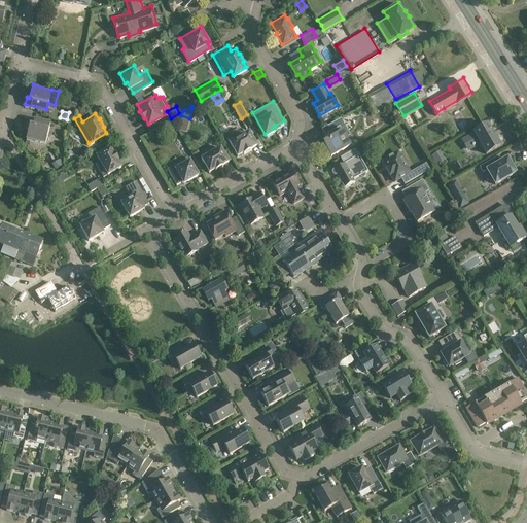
[(50,120),(28,115),(27,123),(30,124),(26,137),(45,141),(50,120)]
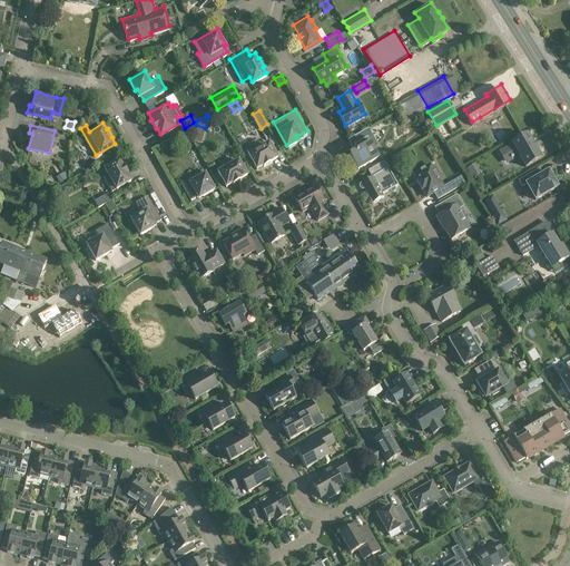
[(347,137),(355,149),(350,153),(357,166),(377,155),(367,136),(373,133),(369,125),(347,137)]
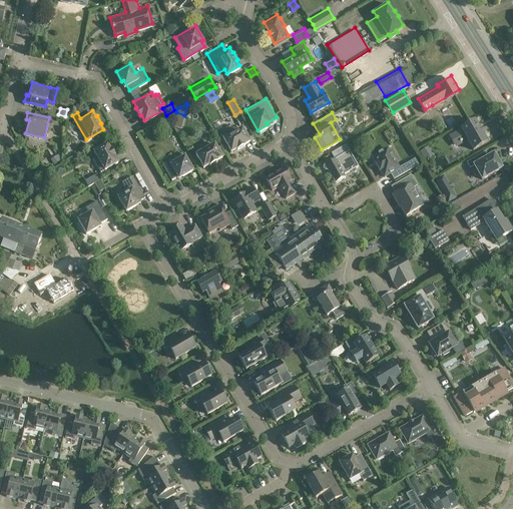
[(160,119),(164,126),(171,122),(167,115),(160,119)]
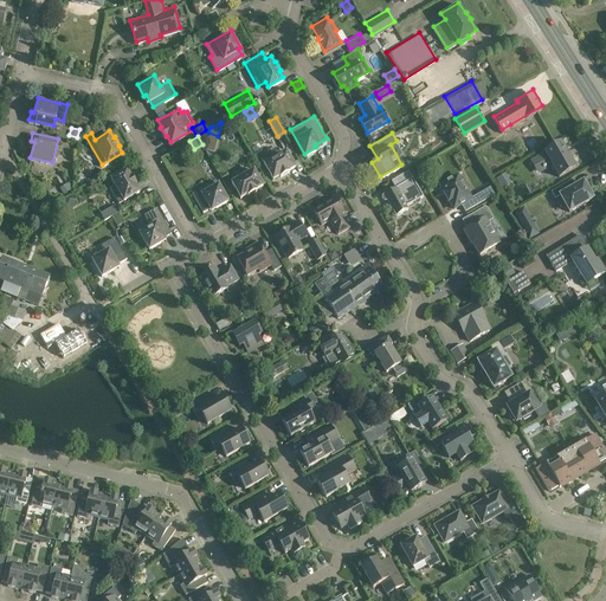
[(561,140),(530,157),(536,167),(552,162),(559,174),(574,165),(561,140)]
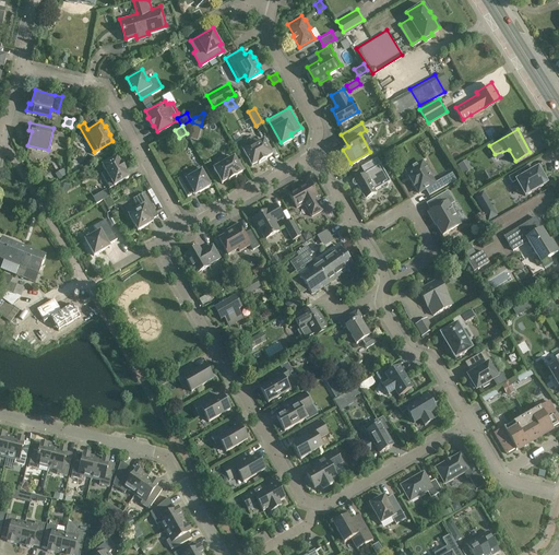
[(241,144),(251,163),(258,160),(259,161),(266,156),(265,155),(272,151),(263,137),(259,140),(257,136),(252,134),(247,137),(246,142),(241,144)]
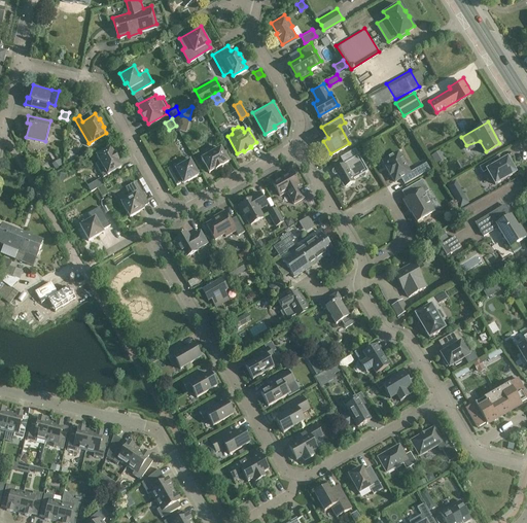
[(364,143),(367,149),(375,145),(372,139),(364,143)]
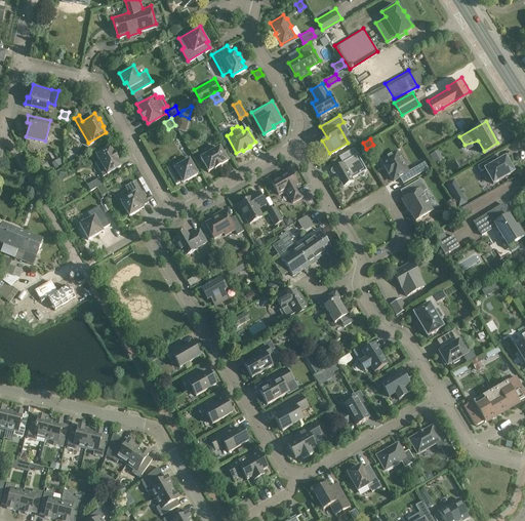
[(114,150),(113,151),(110,145),(96,153),(99,158),(95,160),(103,174),(121,164),(117,158),(118,157),(114,150)]
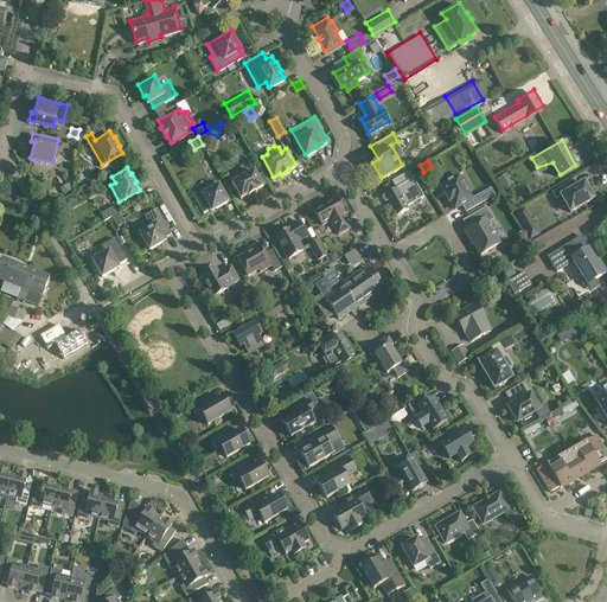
[(237,177),(231,180),(241,196),(248,192),(248,193),(257,187),(256,186),(263,183),(267,180),(261,170),(257,173),(254,167),(249,170),(248,168),(243,167),(237,171),(236,175),(237,177)]
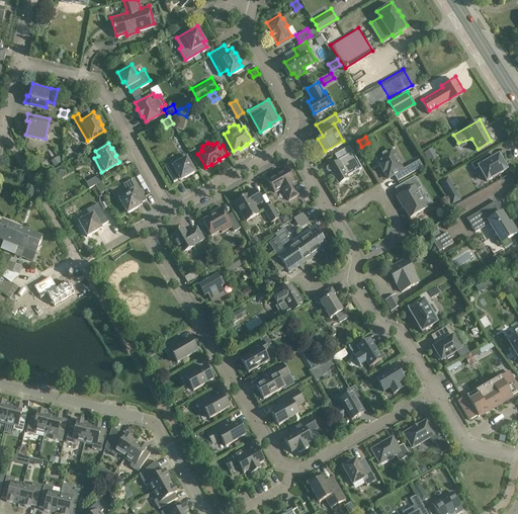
[(330,169),(331,169),(334,174),(338,182),(348,176),(347,173),(354,169),(354,171),(356,171),(357,171),(358,171),(359,170),(359,168),(358,167),(361,165),(349,144),(334,152),(337,158),(328,164),(327,164),(326,165),(326,166),(326,167),(327,168),(327,169),(328,169),(329,169),(330,169)]
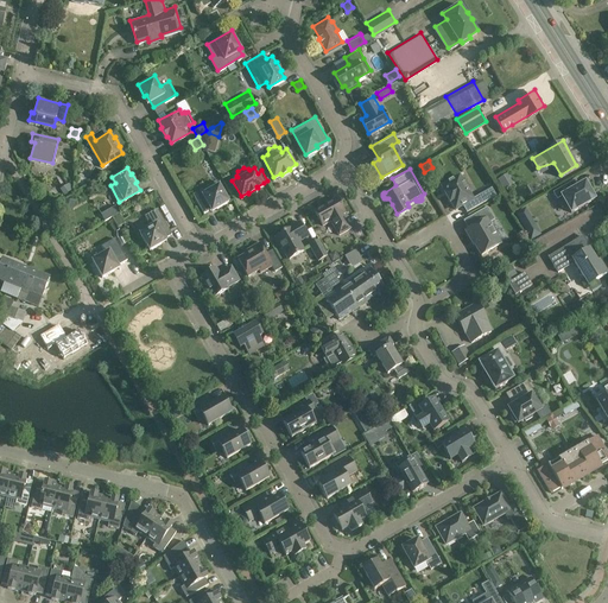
[(499,176),(504,184),(514,178),(510,170),(499,176)]
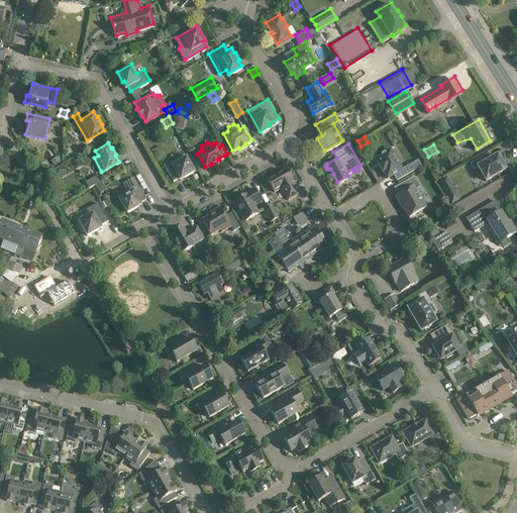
[(378,162),(382,170),(383,170),(387,176),(393,172),(396,178),(411,170),(407,163),(401,167),(390,146),(375,156),(379,162),(378,162)]
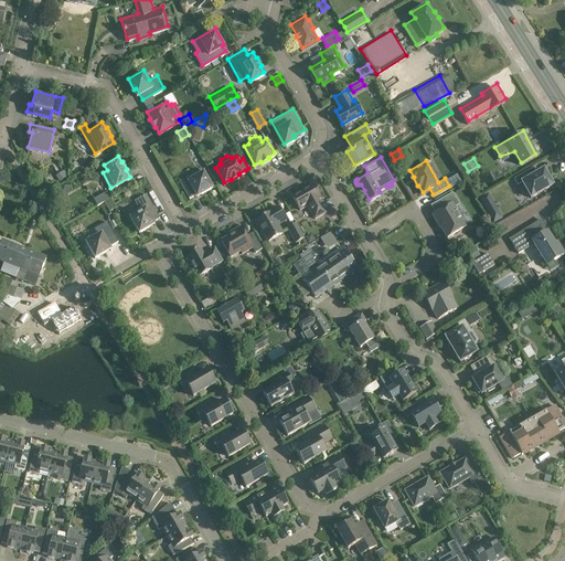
[(179,178),(189,196),(200,189),(201,191),(212,184),(201,166),(179,178)]
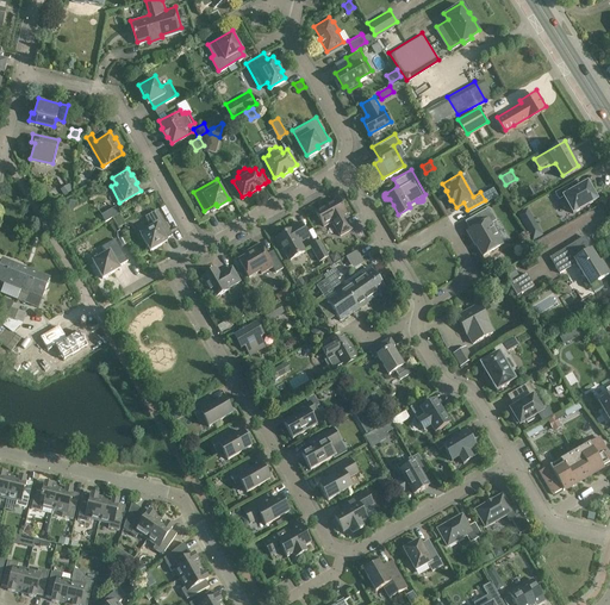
[(576,187),(571,180),(554,189),(559,197),(564,194),(573,210),(596,197),(595,195),(597,194),(592,186),(591,187),(586,180),(579,185),(576,187)]
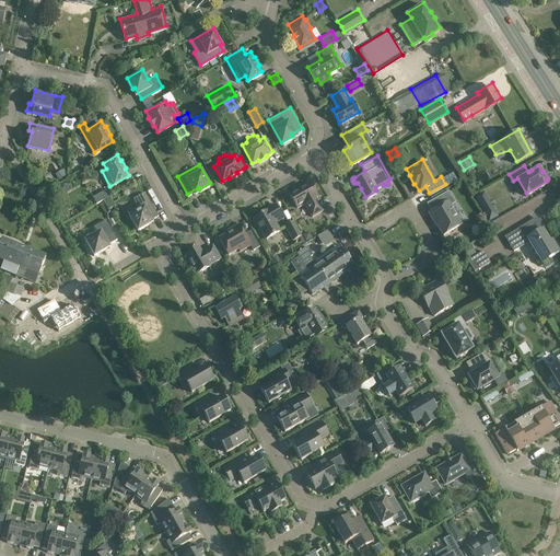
[(66,171),(63,166),(55,171),(58,175),(66,171)]
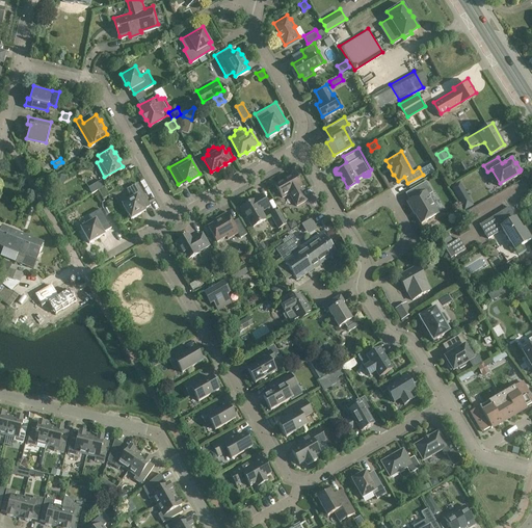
[(275,182),(283,194),(289,190),(296,203),(307,196),(299,185),(301,183),(294,172),(275,182)]
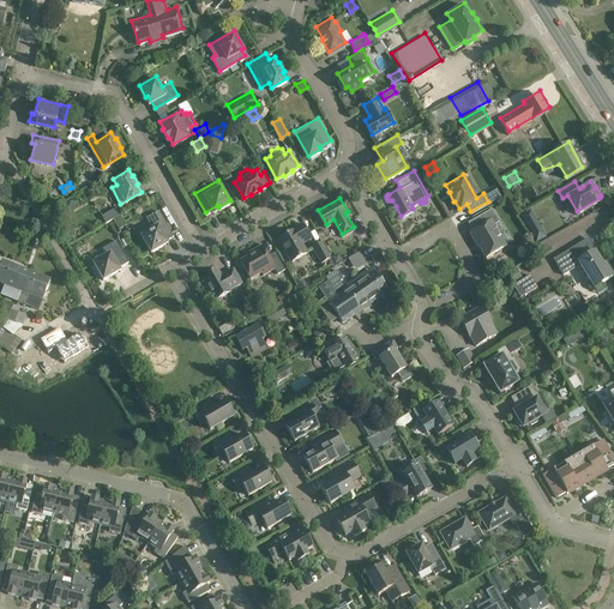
[(106,221),(121,211),(116,204),(102,212),(106,221)]
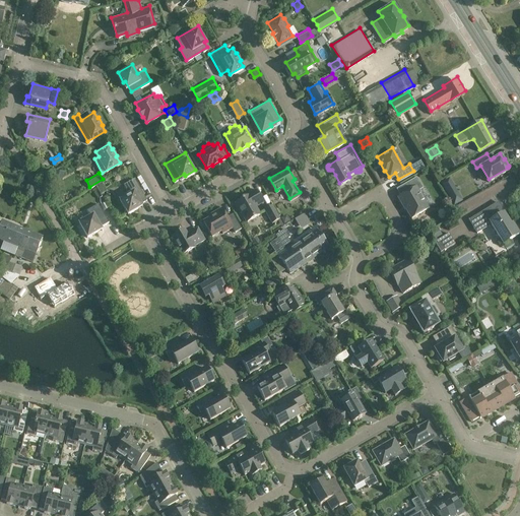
[(406,207),(411,215),(428,206),(417,188),(423,185),(416,174),(405,181),(405,182),(407,181),(411,188),(398,195),(402,203),(404,202),(406,206),(406,207)]
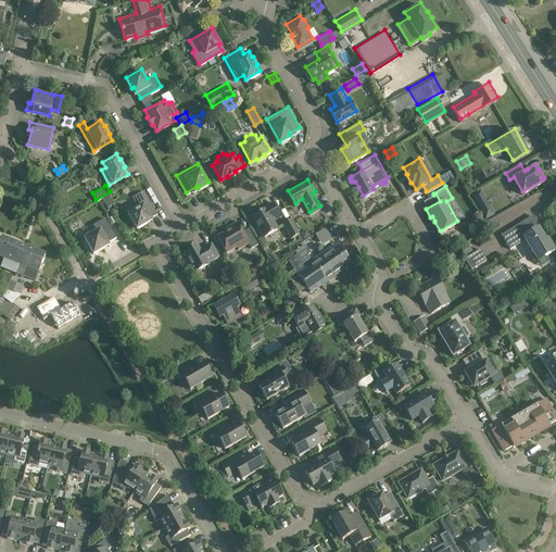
[(133,195),(138,205),(128,211),(137,226),(152,217),(151,215),(158,212),(143,188),(133,195)]
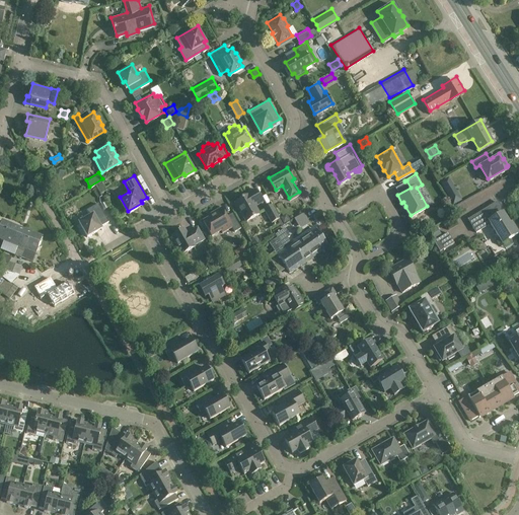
[(466,207),(496,190),(492,182),(462,200),(466,207)]
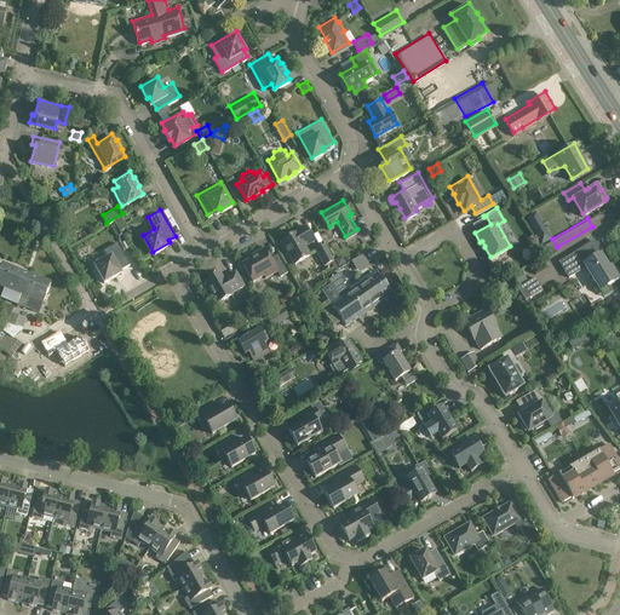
[(294,262),(309,252),(304,243),(314,237),(305,223),(291,231),(292,233),(281,239),(294,262)]
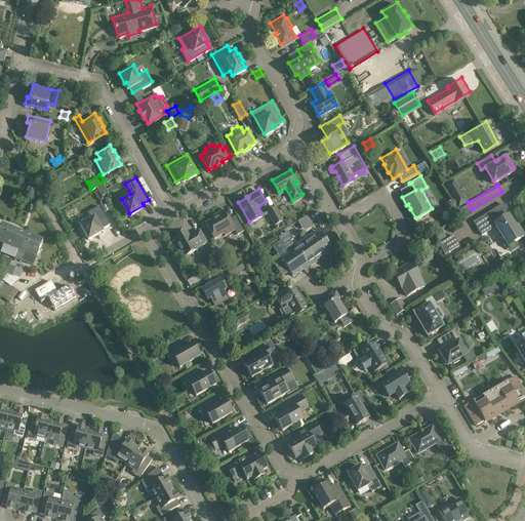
[(467,201),(459,190),(451,194),(458,206),(467,201)]
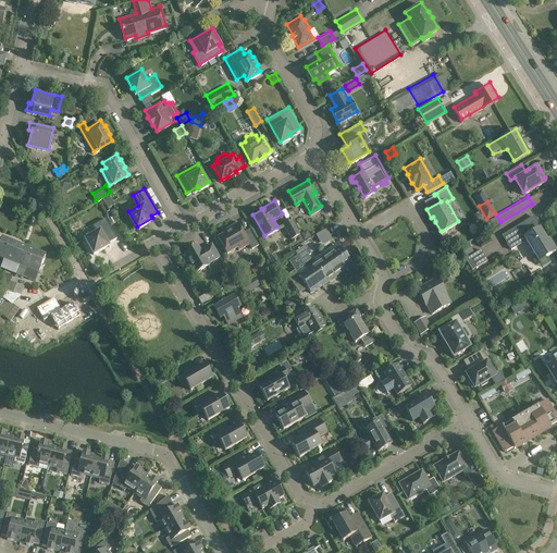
[(108,209),(108,213),(109,216),(112,222),(116,220),(112,213),(109,208),(108,209)]
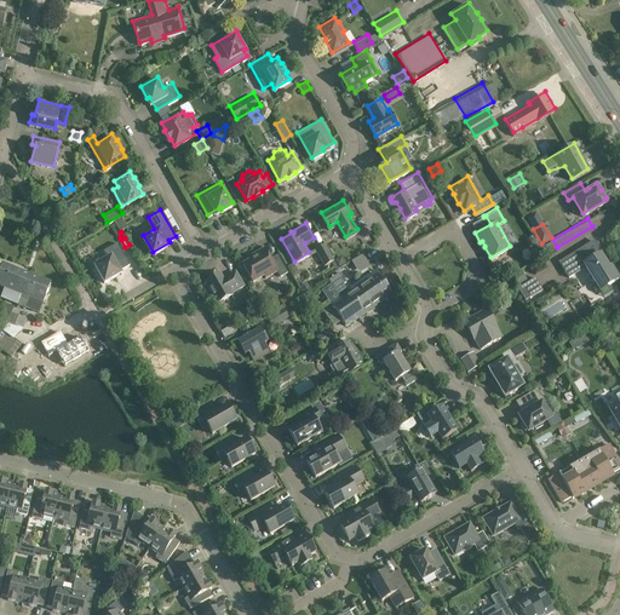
[(585,263),(601,287),(604,293),(612,288),(608,282),(618,275),(610,263),(608,264),(601,252),(602,251),(593,237),(560,258),(569,274),(585,263)]
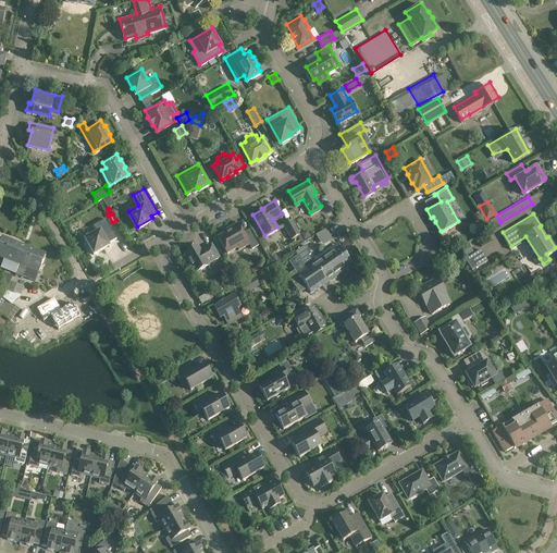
[(85,236),(94,252),(109,243),(108,241),(116,235),(106,216),(93,223),(97,230),(85,236)]
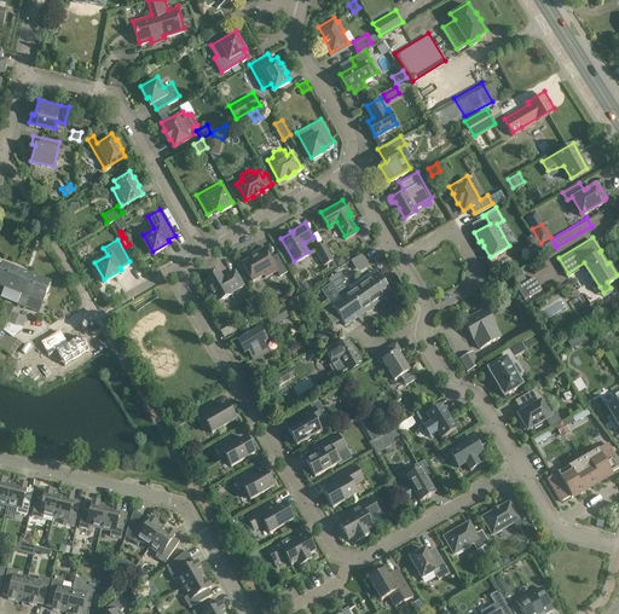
[(324,262),(330,259),(333,256),(324,241),(314,247),(324,262)]
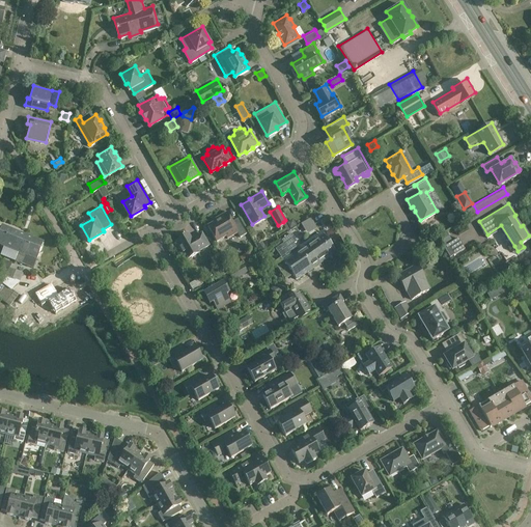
[(454,209),(452,216),(460,219),(464,213),(454,209)]
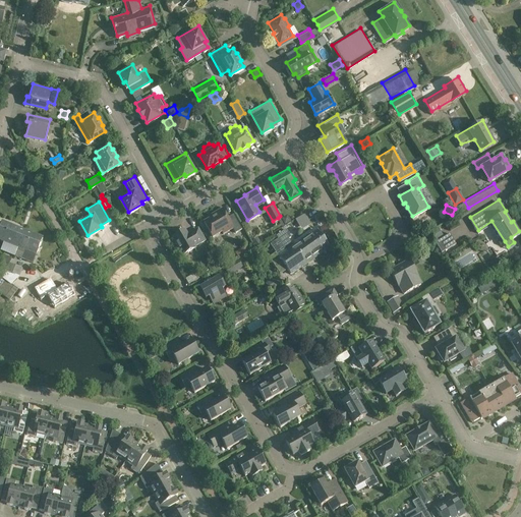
[(211,215),(204,219),(213,234),(222,229),(223,231),(232,225),(235,230),(241,226),(233,212),(227,215),(222,206),(210,213),(211,215)]
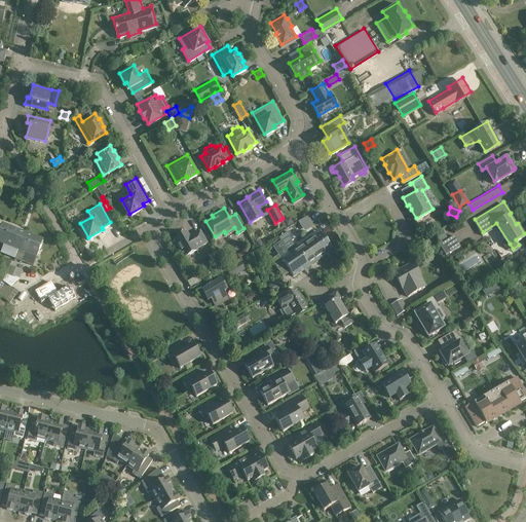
[(302,224),(311,218),(308,213),(299,218),(302,224)]
